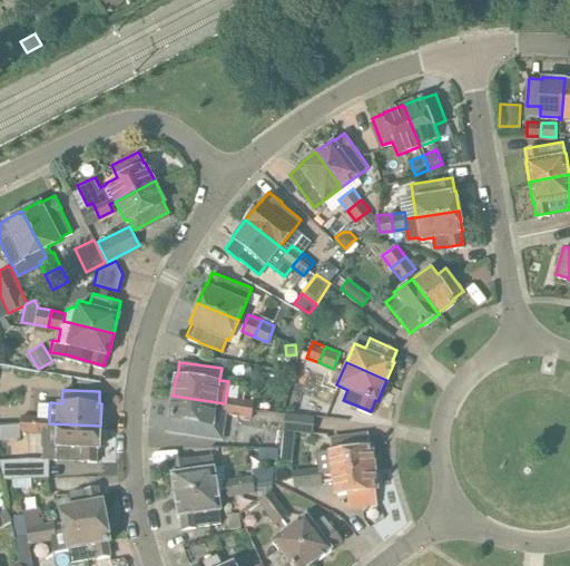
[(239,397),(226,394),(225,403),(224,409),(224,411),(237,413),(239,397)]
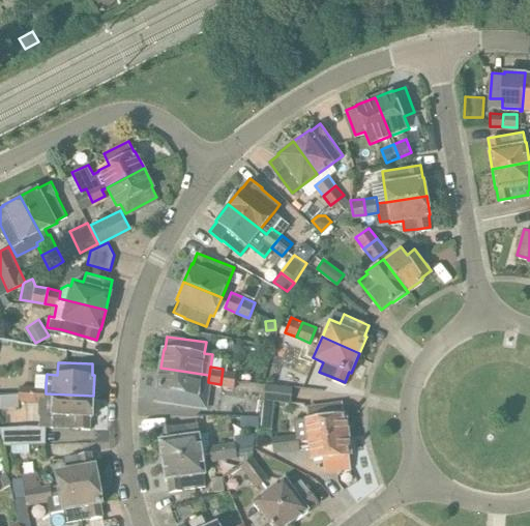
[(187,393),(199,395),(202,374),(160,368),(158,387),(159,387),(157,400),(185,404),(187,393)]
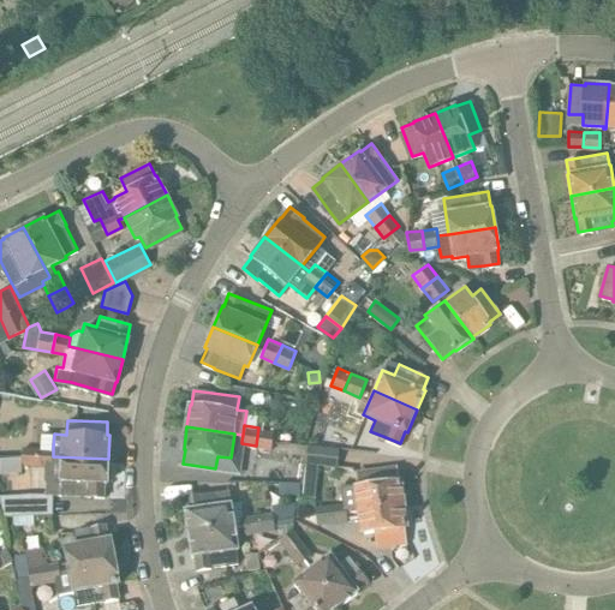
[(258,428),(256,446),(272,448),(273,436),(274,430),(258,428)]
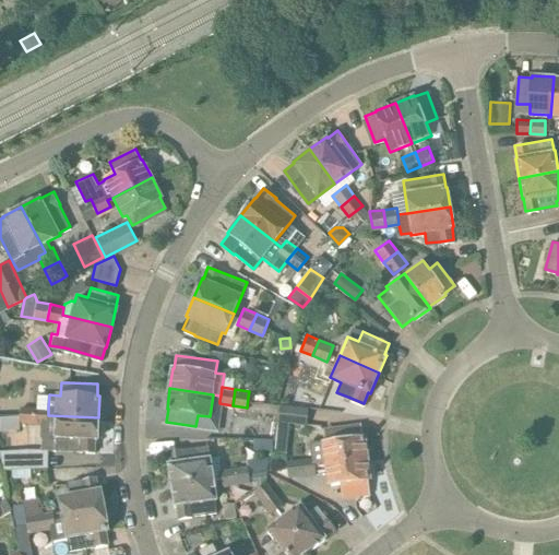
[(307,423),(308,406),(280,403),(277,420),(307,423)]
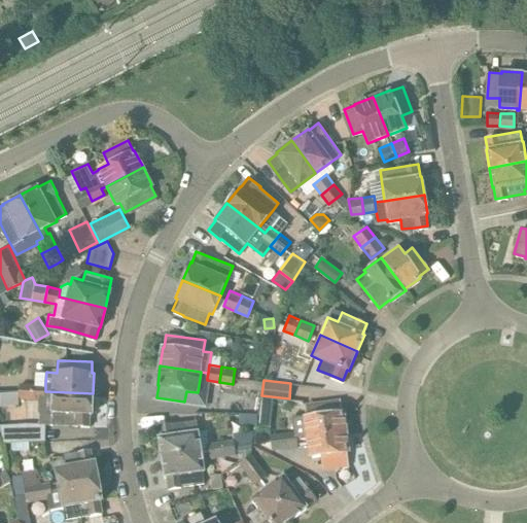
[(32,398),(33,383),(20,382),(19,398),(32,398)]
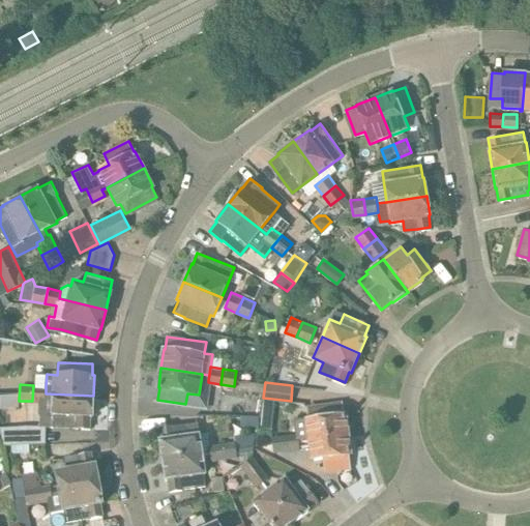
[(46,392),(46,385),(33,385),(32,401),(40,401),(39,425),(63,426),(91,427),(91,413),(92,413),(93,396),(46,393),(46,392)]
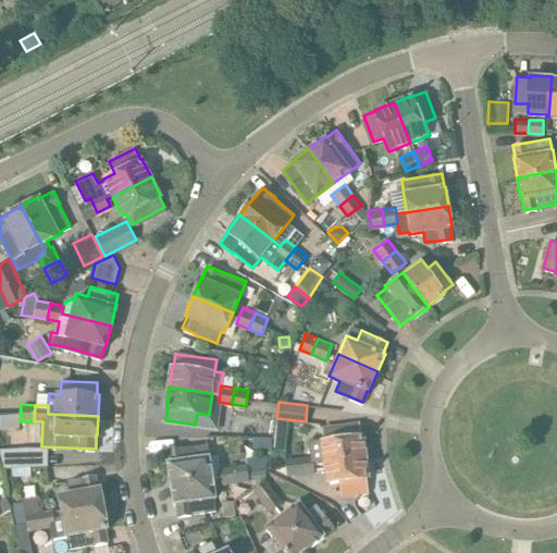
[(323,459),(364,454),(362,434),(361,435),(359,422),(322,427),(323,438),(320,438),(323,459)]
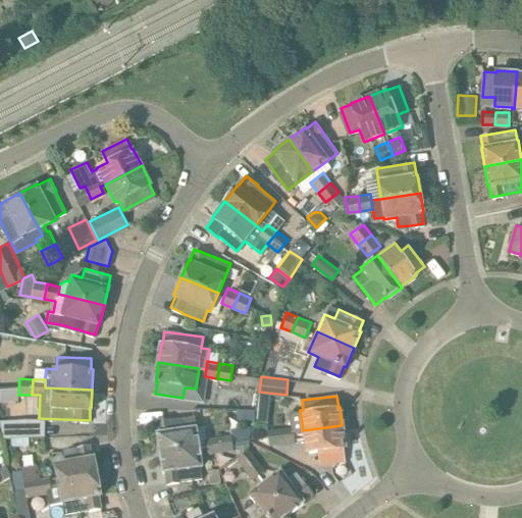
[(267,420),(269,407),(258,406),(257,419),(267,420)]
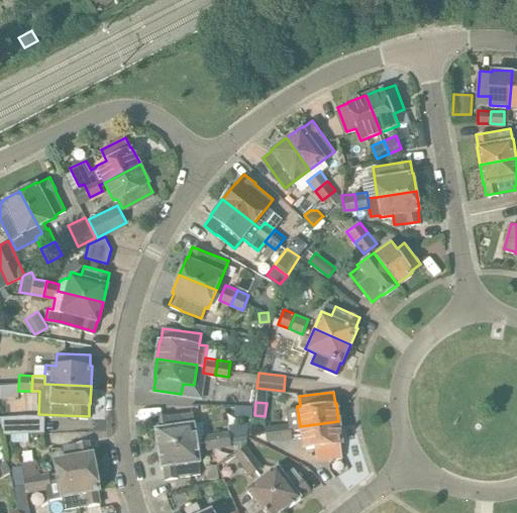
[(252,413),(252,403),(234,403),(234,413),(252,413)]
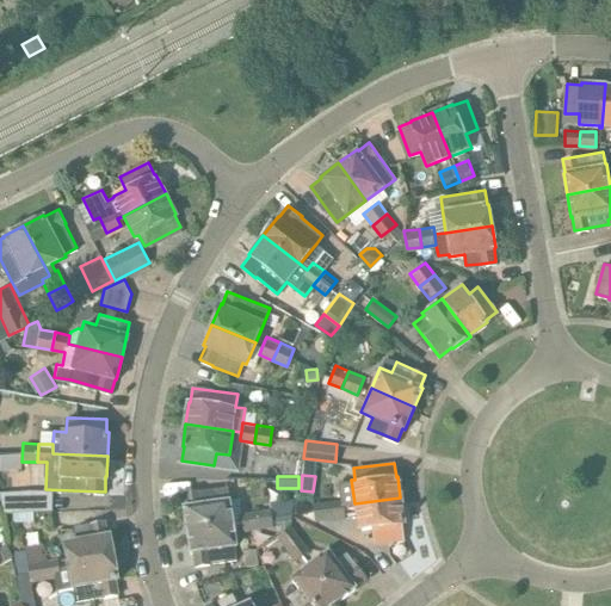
[(229,521),(234,520),(230,498),(228,498),(227,487),(186,492),(187,504),(186,504),(189,527),(229,521)]
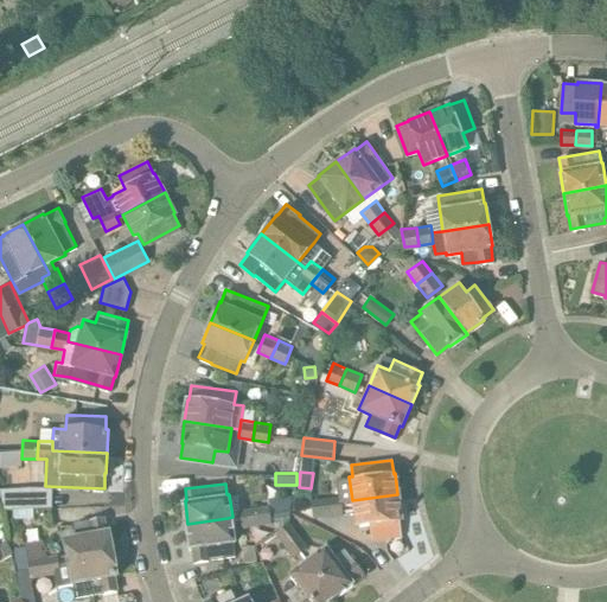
[(12,506),(32,505),(31,485),(0,486),(0,492),(2,507),(12,506)]
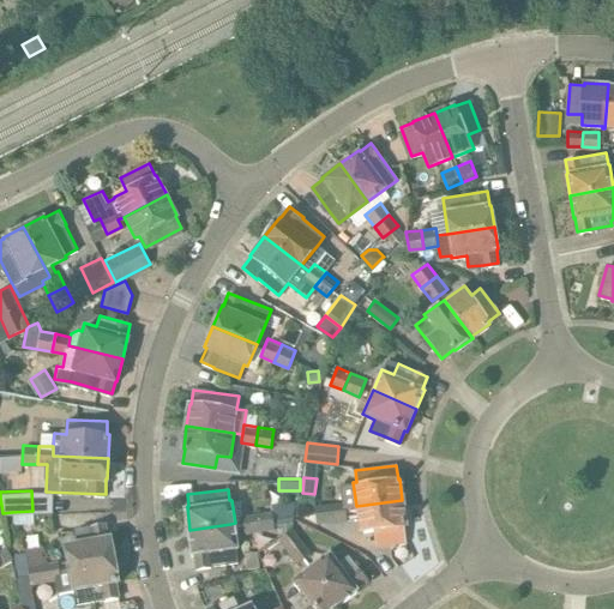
[(294,514),(296,499),(271,501),(275,516),(294,514)]
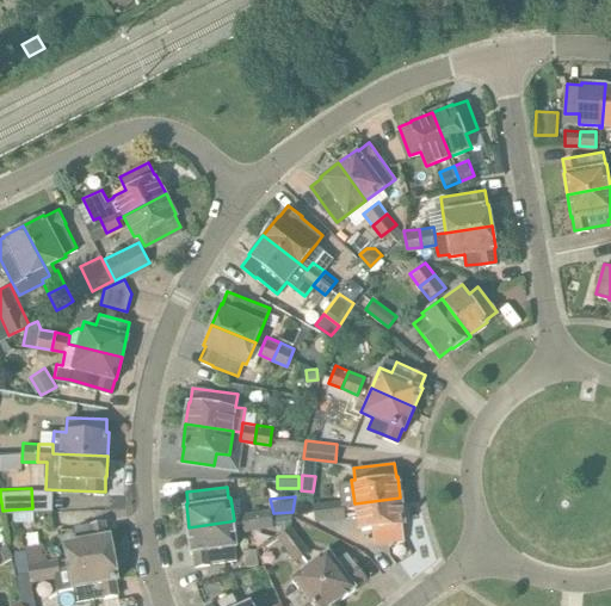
[(327,499),(329,517),(346,514),(343,496),(327,499)]
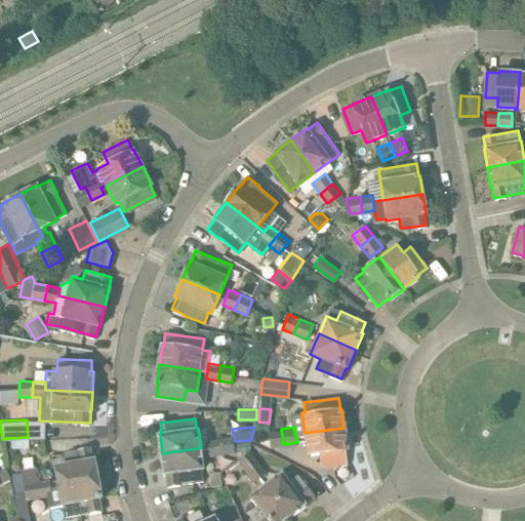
[(344,428),(305,433),(307,454),(320,453),(321,467),(347,464),(346,448),(347,448),(344,428)]
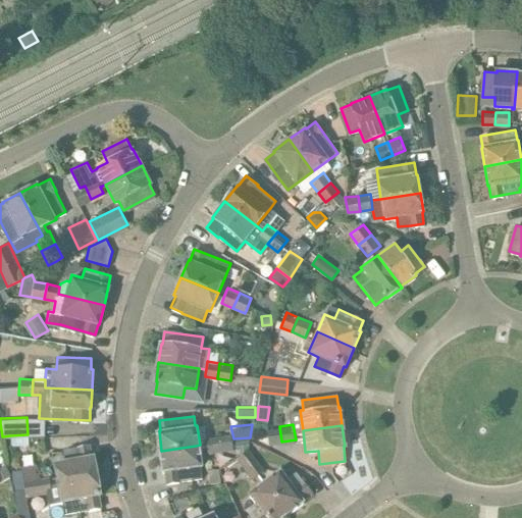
[(269,444),(281,442),(279,426),(267,428),(269,444)]
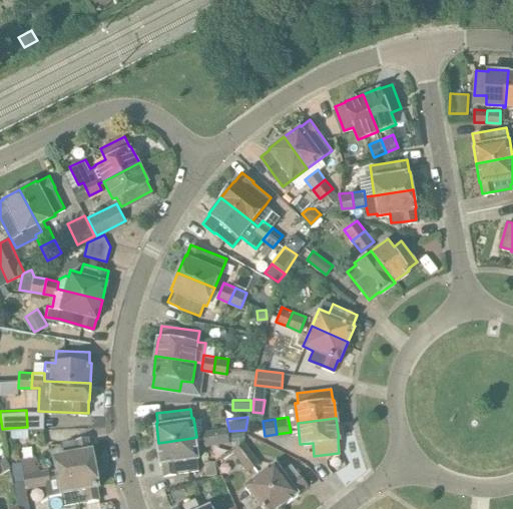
[(214,427),(217,443),(229,441),(227,426),(214,427)]
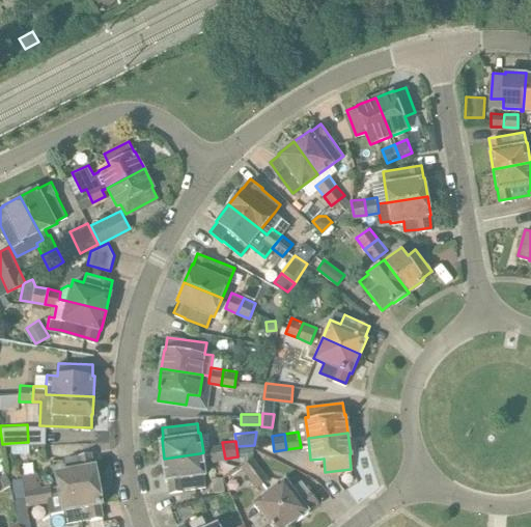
[(212,461),(225,459),(222,442),(210,444),(212,461)]
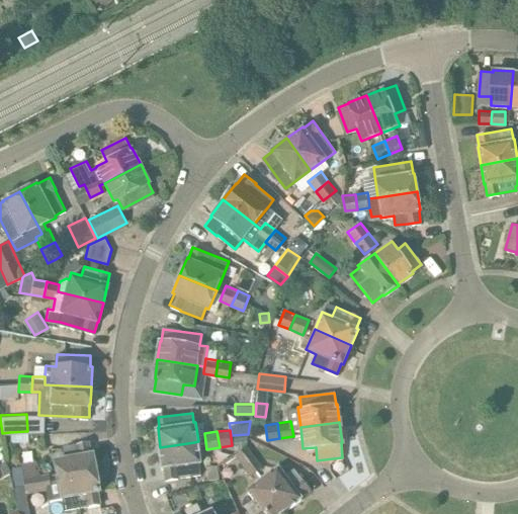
[(194,442),(160,447),(164,479),(178,477),(190,475),(189,463),(201,462),(198,441),(194,442)]
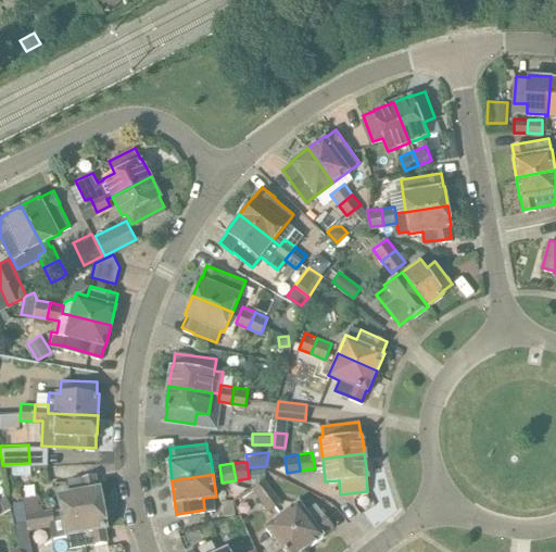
[(53,515),(103,505),(100,486),(98,486),(96,475),(67,479),(68,489),(58,491),(60,509),(52,510),(53,515)]
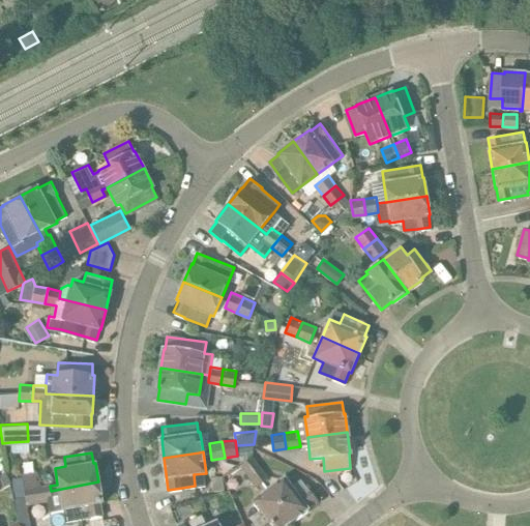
[(246,473),(259,464),(252,455),(239,464),(246,473)]
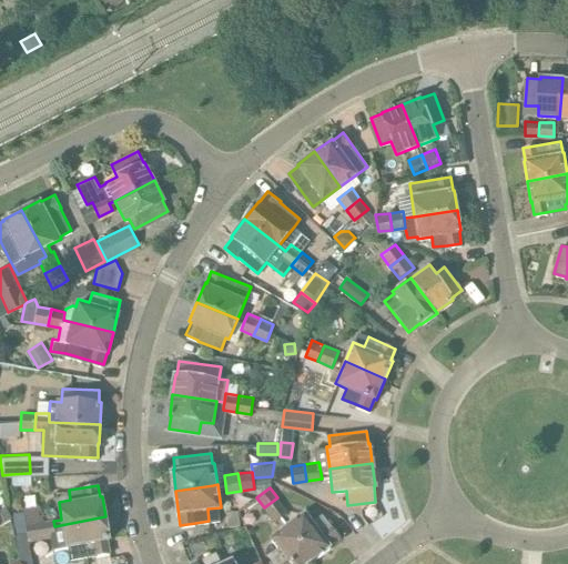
[(277,497),(264,507),(274,521),(287,510),(277,497)]
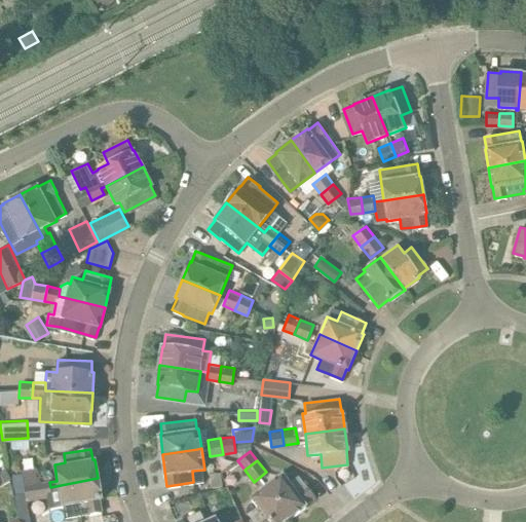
[(15,493),(25,491),(24,483),(22,472),(12,474),(15,493)]
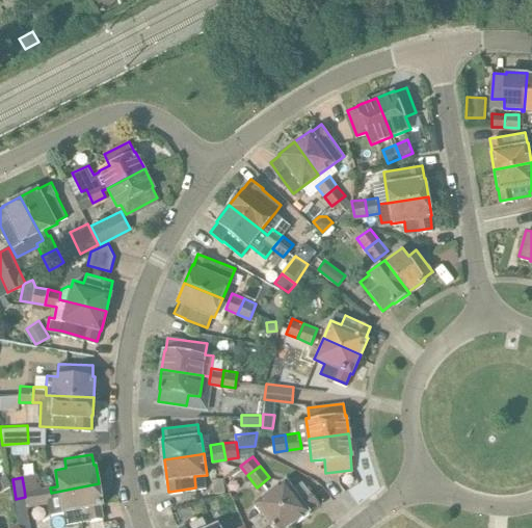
[(270,491),(294,522),(309,510),(308,509),(318,502),(309,491),(300,481),(292,487),(285,479),(270,491)]
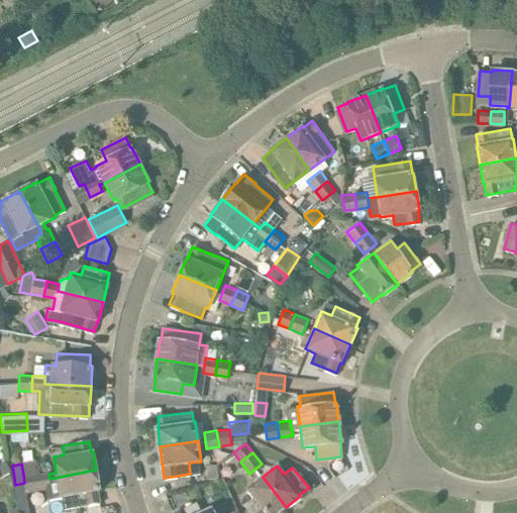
[(48,471),(34,473),(37,488),(54,486),(55,498),(63,496),(65,506),(100,500),(98,489),(99,489),(96,470),(49,479),(48,474),(48,471)]
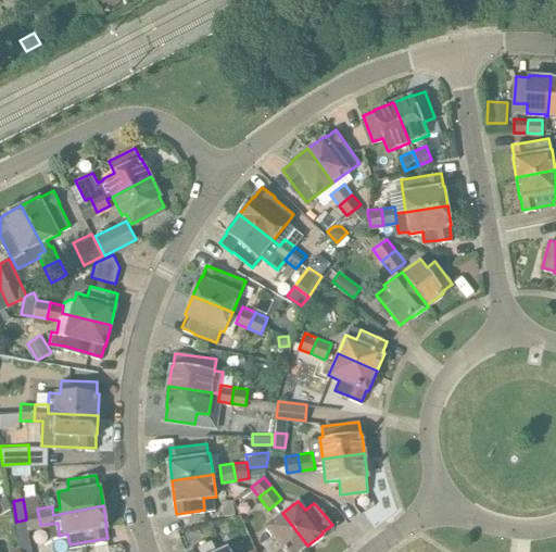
[(40,525),(37,509),(25,511),(26,519),(28,527),(35,526),(40,525)]
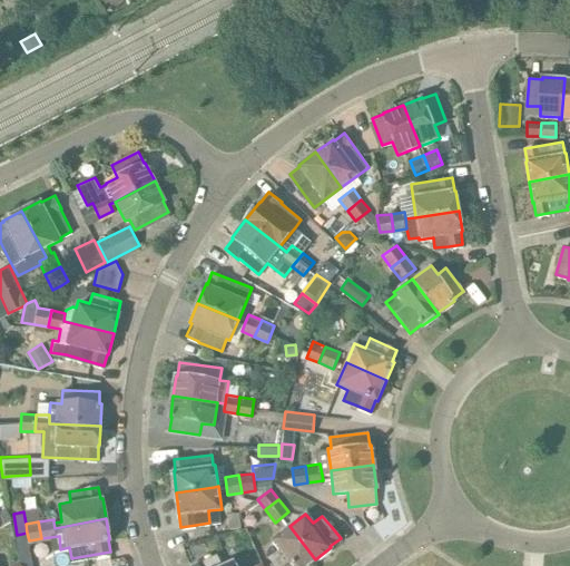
[(306,565),(315,559),(290,526),(272,539),(279,549),(272,555),(269,557),(276,565),(306,565)]
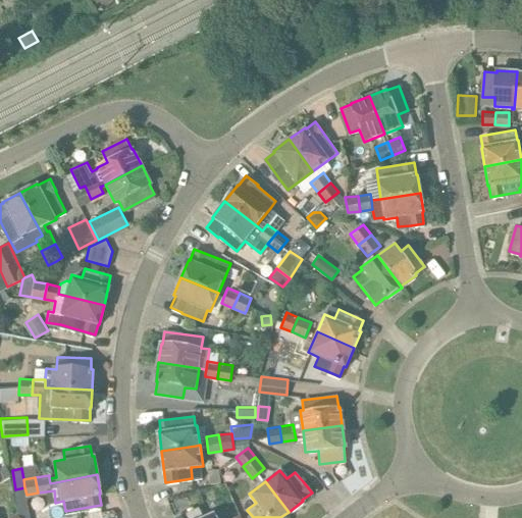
[(215,517),(213,514),(204,517),(199,506),(175,517),(174,517),(215,517)]
